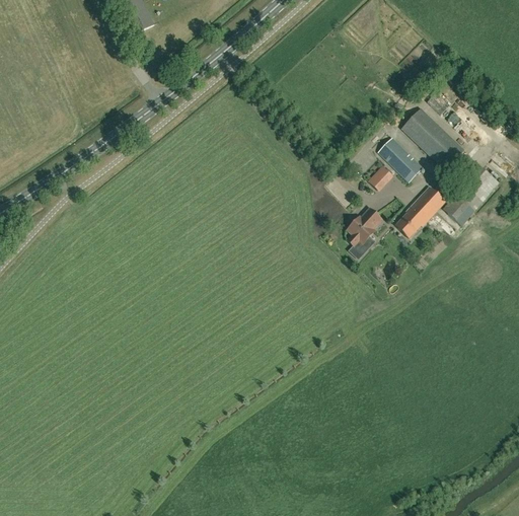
[(117,0),(134,33),(154,23),(142,0),(117,0)]
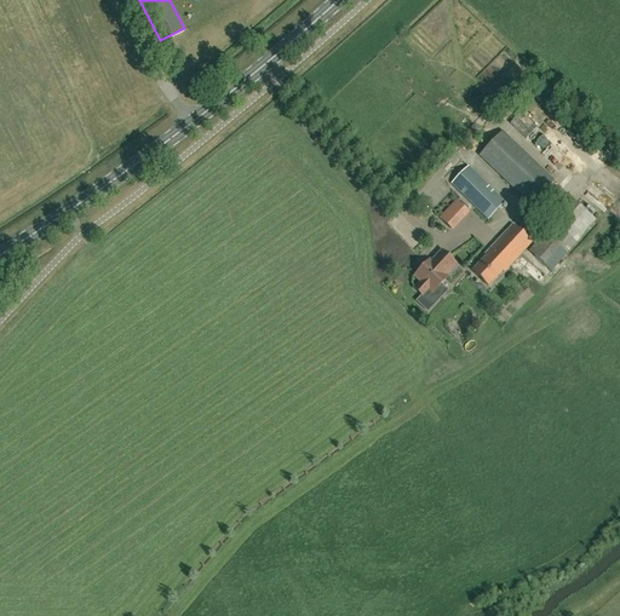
[(515,120),(528,133),(538,122),(524,110),(515,120)]
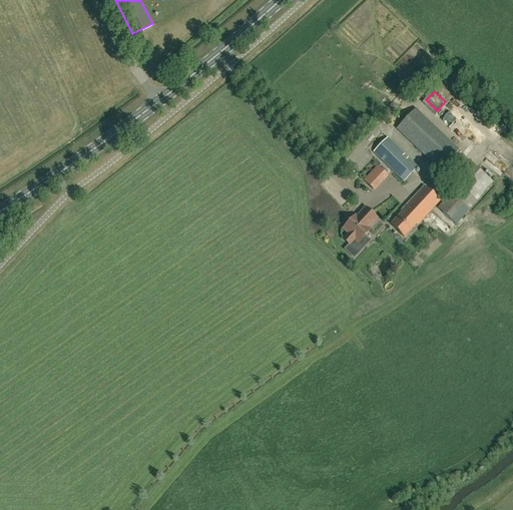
[(440,166),(458,147),(415,107),(397,126),(440,166)]
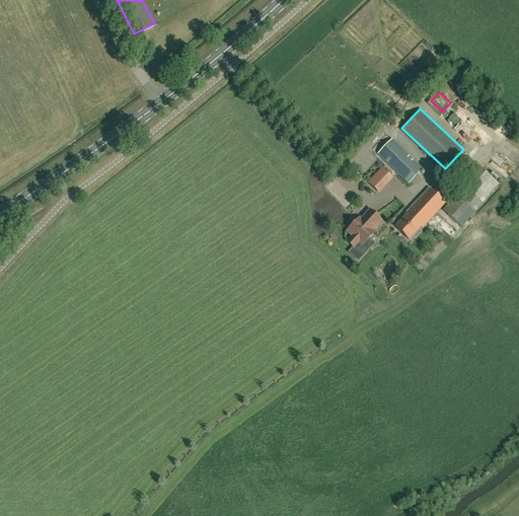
[(408,180),(422,166),(392,138),(378,152),(408,180)]
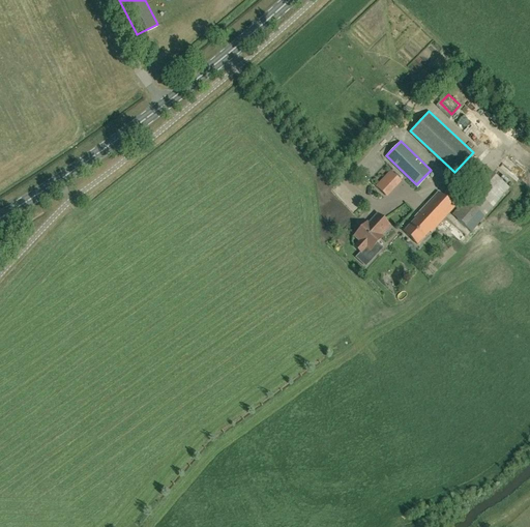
[(520,163),(516,169),(521,173),(526,168),(520,163)]
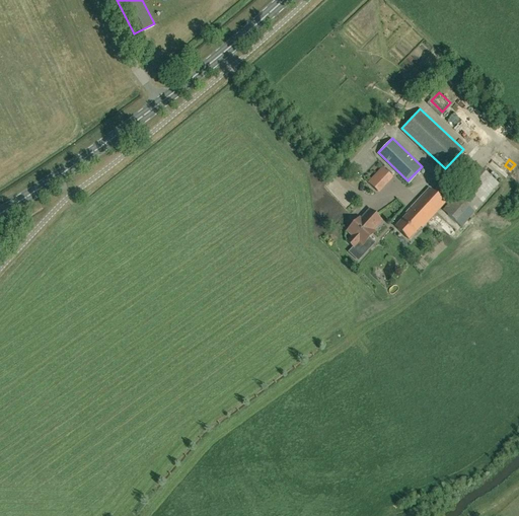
[(391,173),(382,165),(368,180),(377,189),(391,173)]
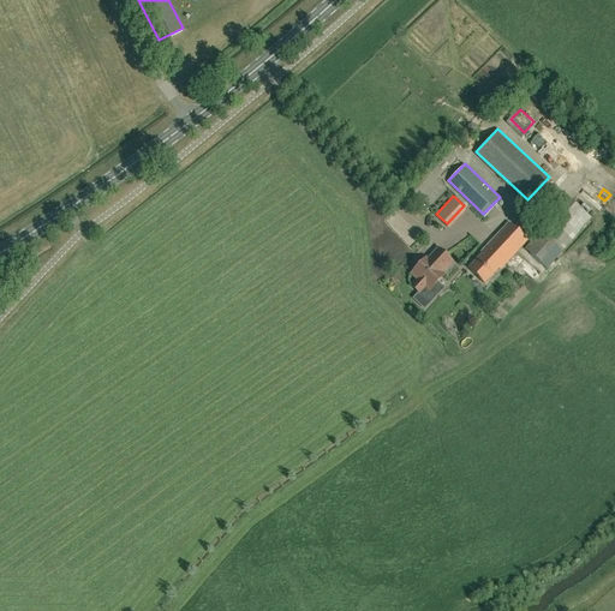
[(591,216),(568,196),(525,247),(547,267),(562,249),(562,250),(591,216)]
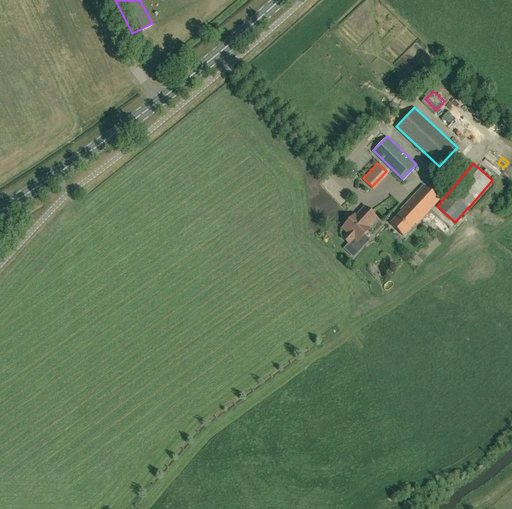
[(402,209),(390,222),(403,234),(415,221),(416,222),(439,198),(423,183),(400,208),(402,209)]
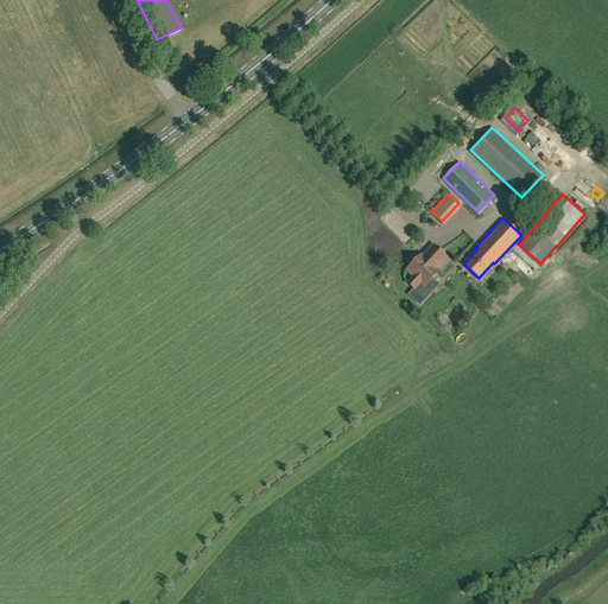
[(434,243),(423,255),(420,253),(407,267),(412,273),(406,280),(413,287),(420,280),(424,284),(438,269),(435,267),(445,255),(434,243)]
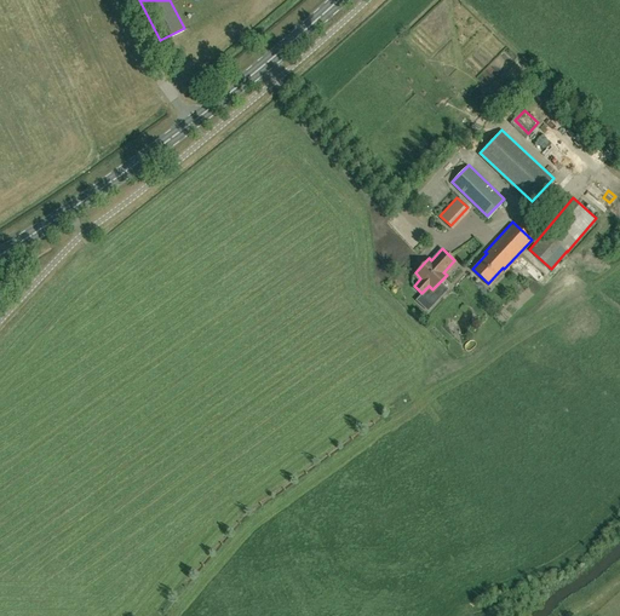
All buildings are outlined.
